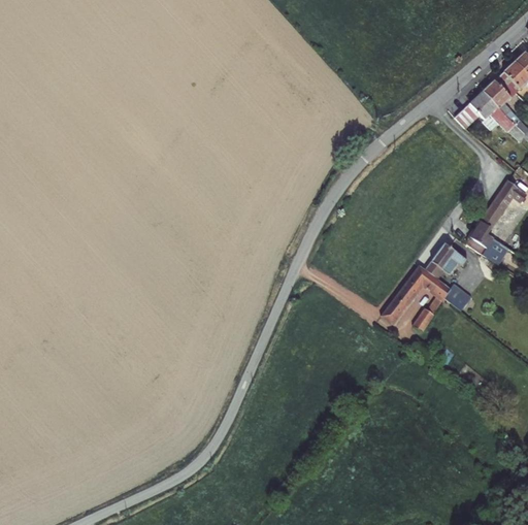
[(527,73),(527,48),(526,51),(525,51),(515,60),(527,73)]
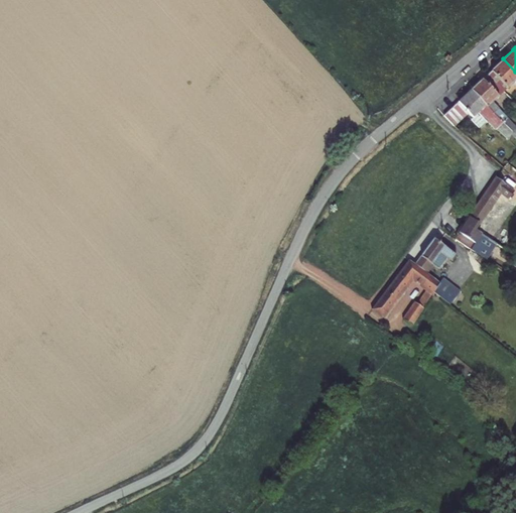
[(515,72),(503,58),(489,72),(504,89),(507,86),(514,80),(515,82),(515,72)]
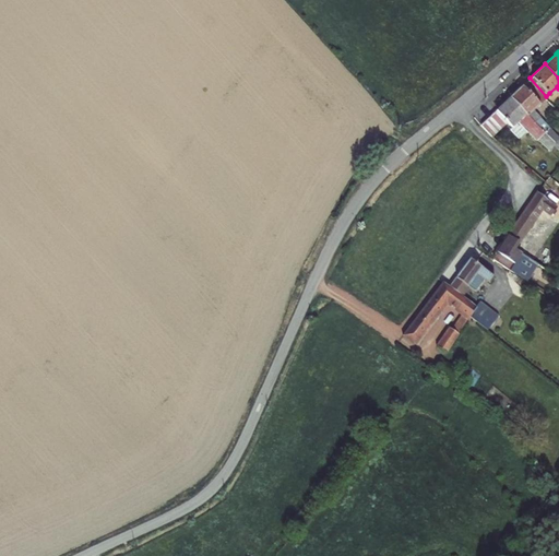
[(546,96),(530,78),(511,95),(536,121),(545,129),(549,125),(534,108),(546,96)]
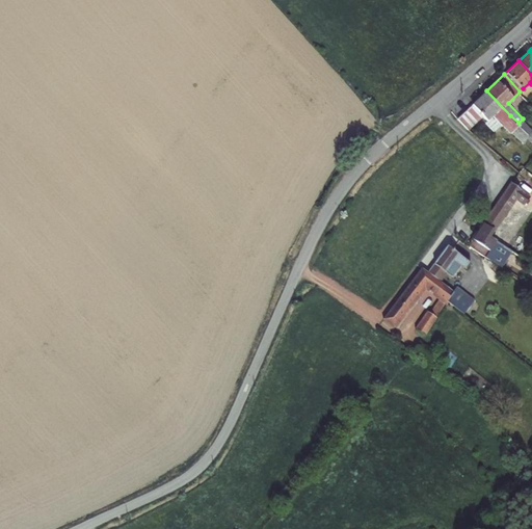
[(510,115),(486,90),(473,103),(483,113),(487,120),(485,122),(494,130),(502,122),(511,131),(512,130),(522,139),(529,133),(519,123),(510,115)]
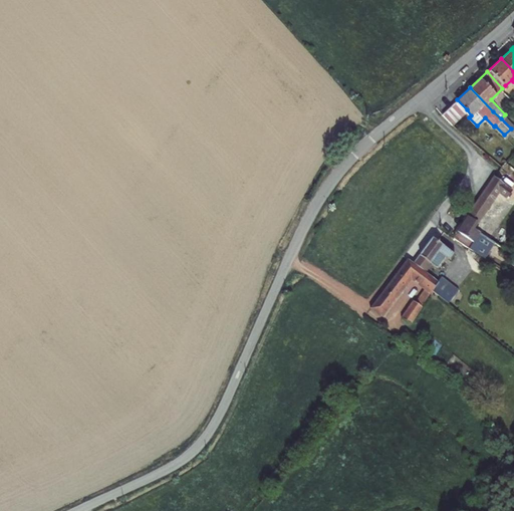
[(464,112),(467,109),(457,99),(455,101),(464,112)]
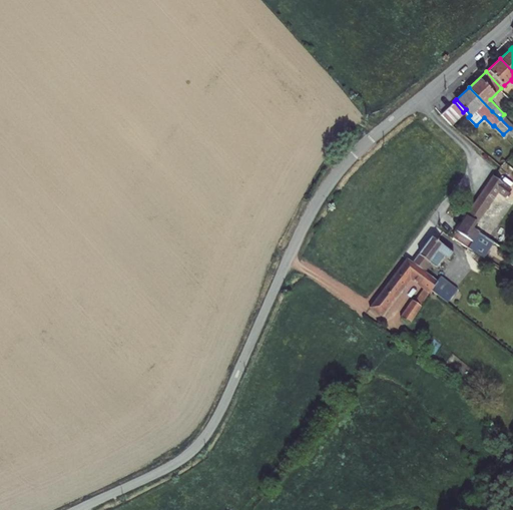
[(454,101),(441,113),(451,123),(463,112),(454,101)]
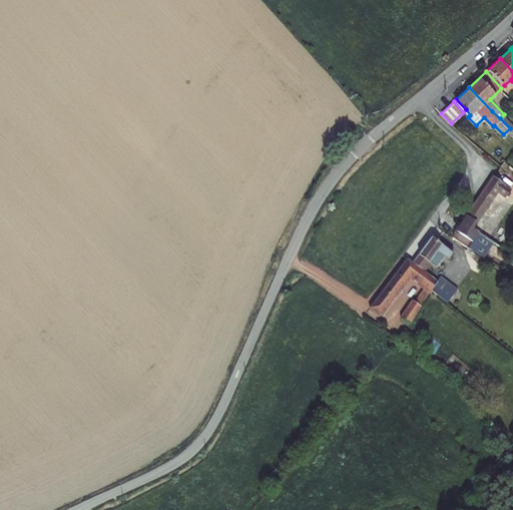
[(512,131),(512,123),(504,114),(500,118),(510,128),(511,130),(512,131)]
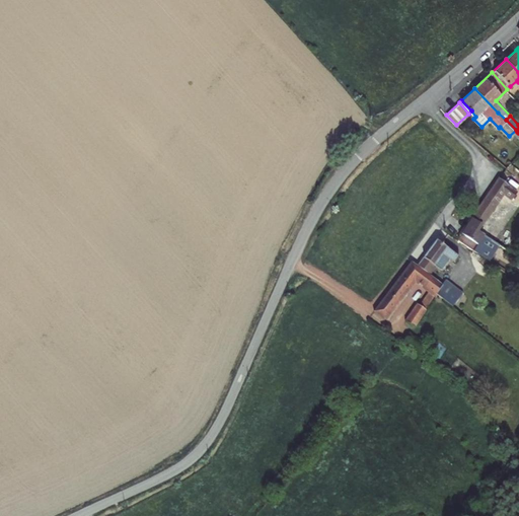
[(510,138),(516,133),(517,132),(516,130),(509,136),(510,138)]
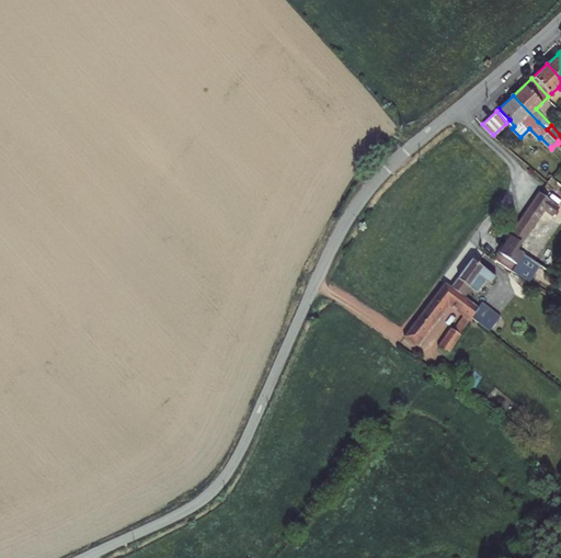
[(560,181),(552,174),(548,180),(560,190),(560,181)]
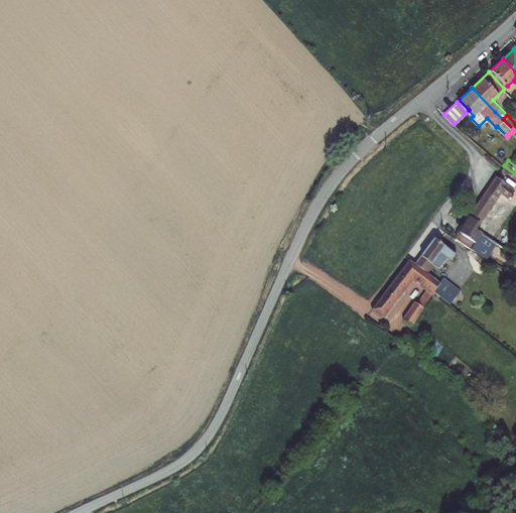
[(476,228),(490,237),(497,227),(482,217),(500,189),(509,197),(514,189),(505,182),(506,182),(497,174),(471,214),(481,221),(476,228)]
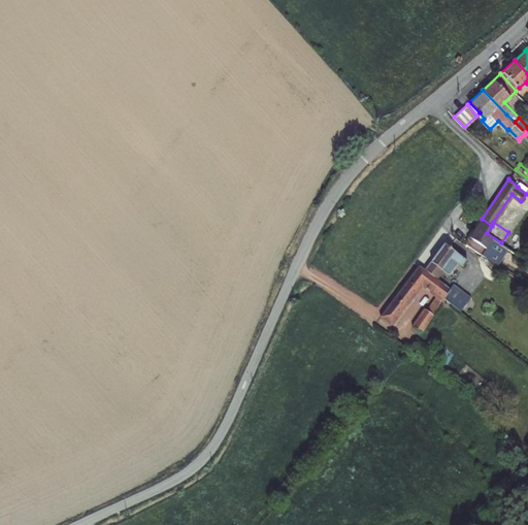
[(492,226),(482,219),(466,242),(497,263),(503,254),(509,258),(514,251),(501,242),(487,233),(492,226)]
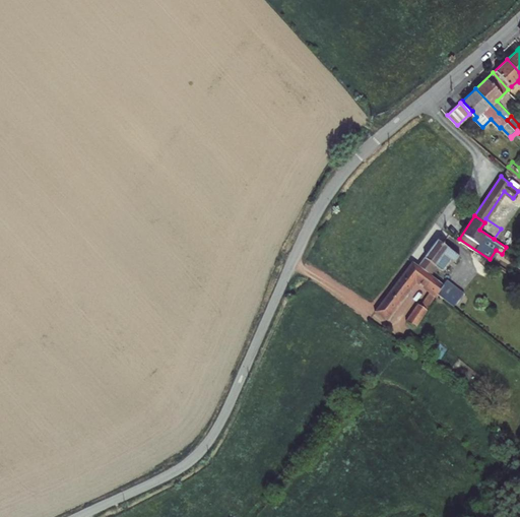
[(418,264),(429,272),(437,262),(443,266),(450,256),(456,261),(460,255),(438,239),(418,264)]
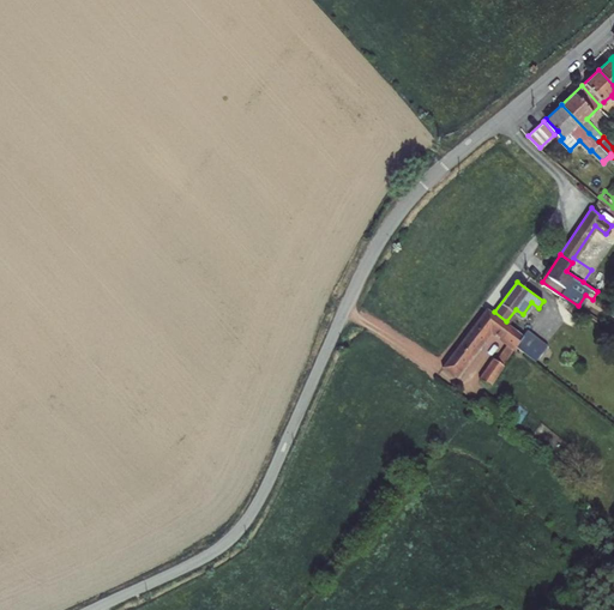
[(455,374),(489,327),(506,340),(497,356),(494,356),(480,376),(491,384),(516,343),(523,333),(506,321),(494,312),(488,307),(444,366),(455,374)]
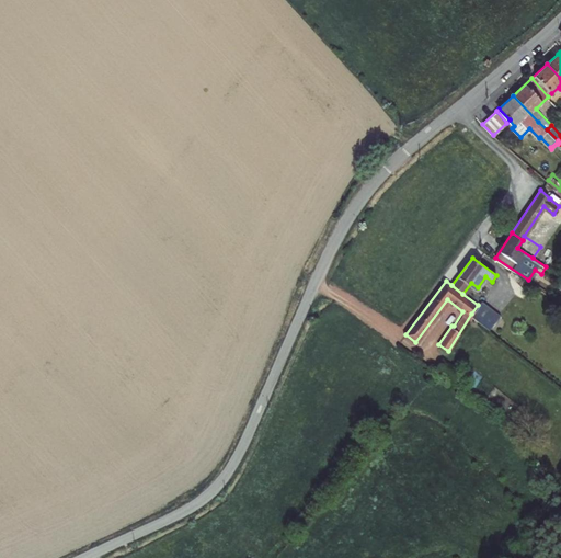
[(481,300),(478,305),(471,314),(474,317),(490,329),(500,315),(481,300)]
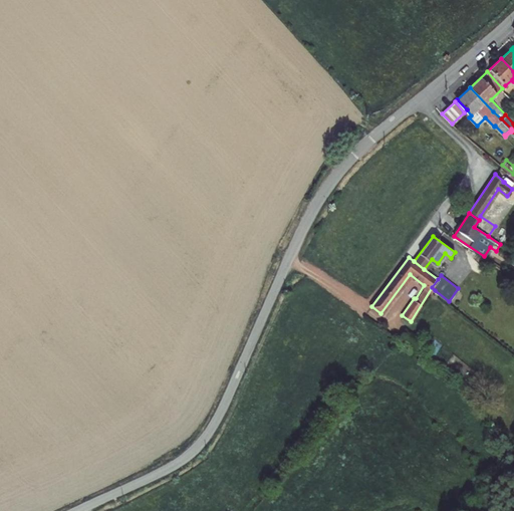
[(406,327),(399,337),(415,348),(421,338),(406,327)]
